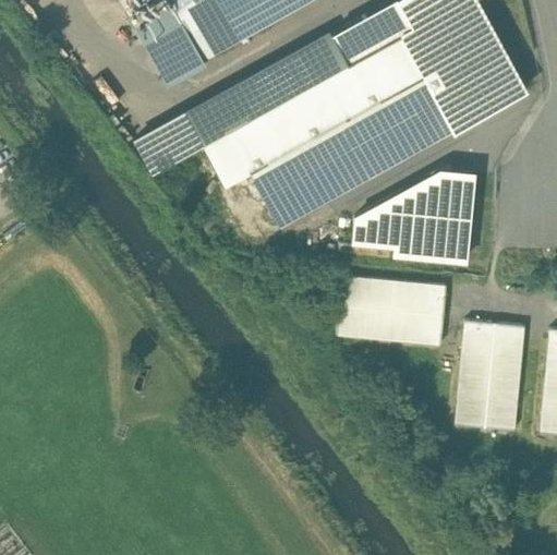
[(119,0),(142,40),(179,19),(203,62),(313,0),(119,0)]
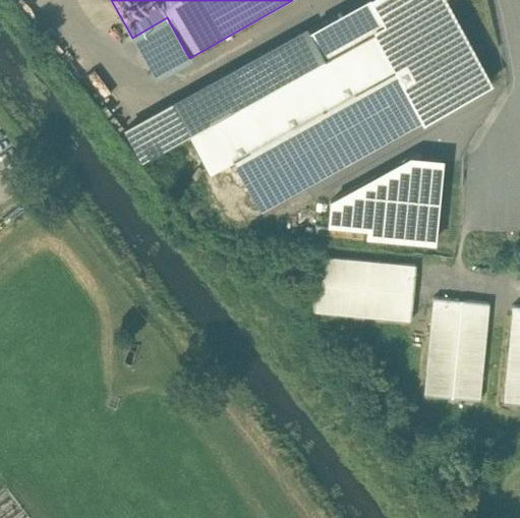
[(370,0),(309,34),(324,60),(373,33),(386,25),(370,0)]
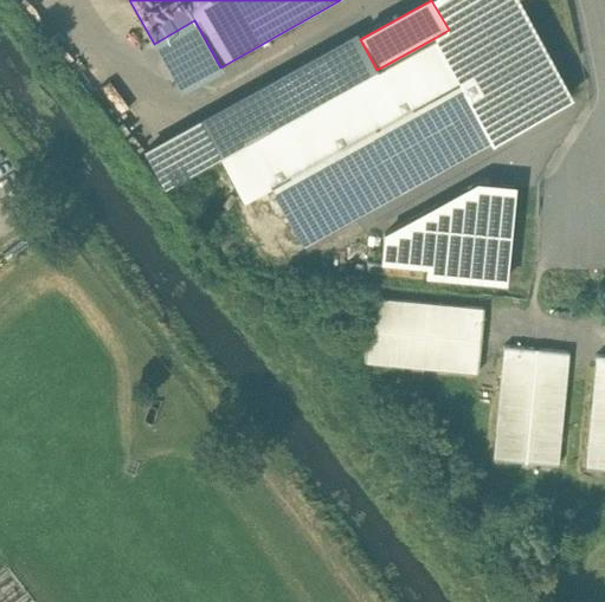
[(431,0),(449,30),(435,38),(493,142),(568,99),(513,0),(431,0)]
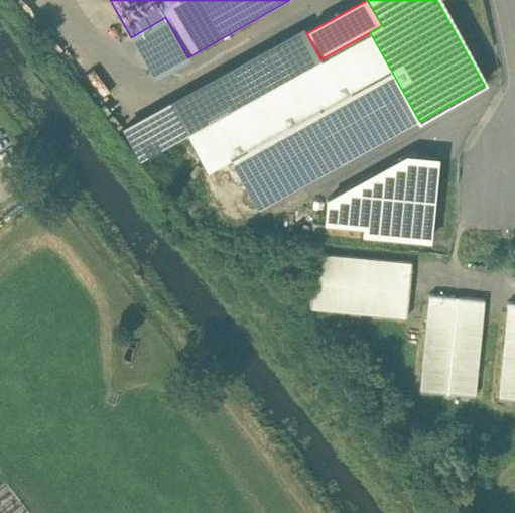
[(187,57),(165,17),(131,37),(148,68),(161,72),(187,57)]
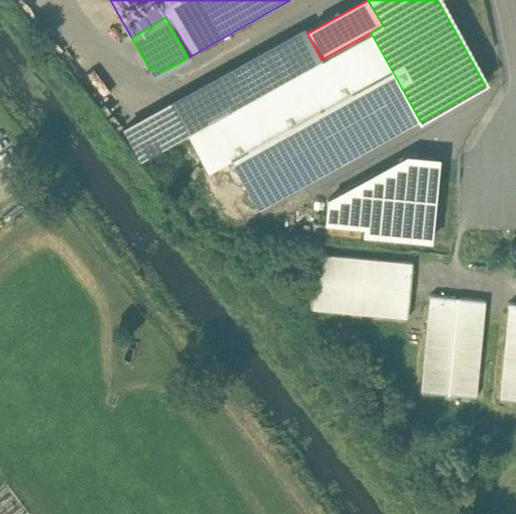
[(321,60),(210,121),(245,185),(260,211),(420,121),(371,32),(321,60)]
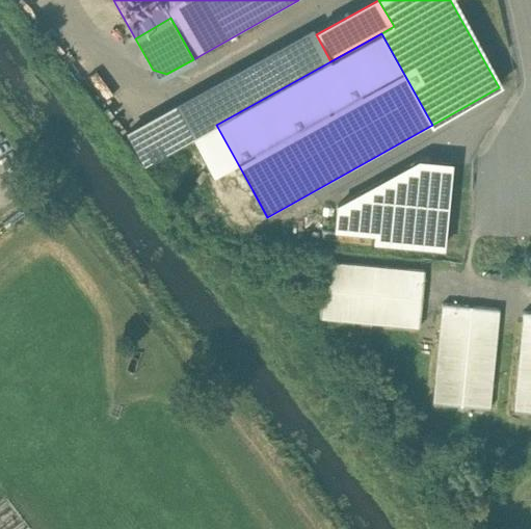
[(316,34),(176,111),(191,138),(216,125),(330,61),(316,34)]
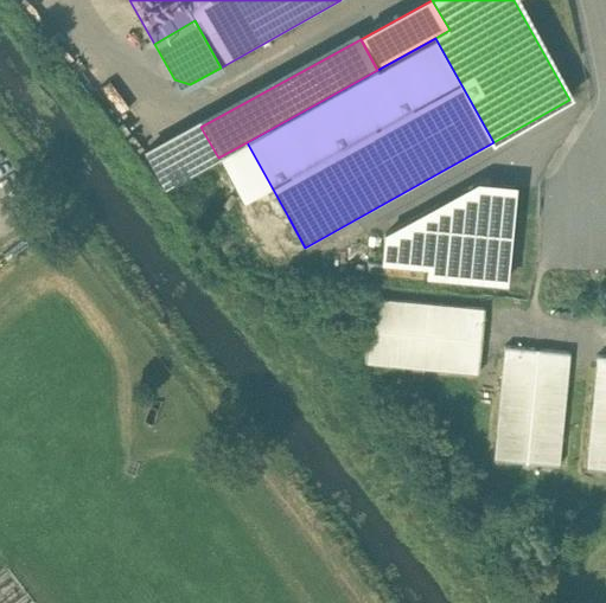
[(201,127),(150,155),(166,186),(218,158),(201,127)]
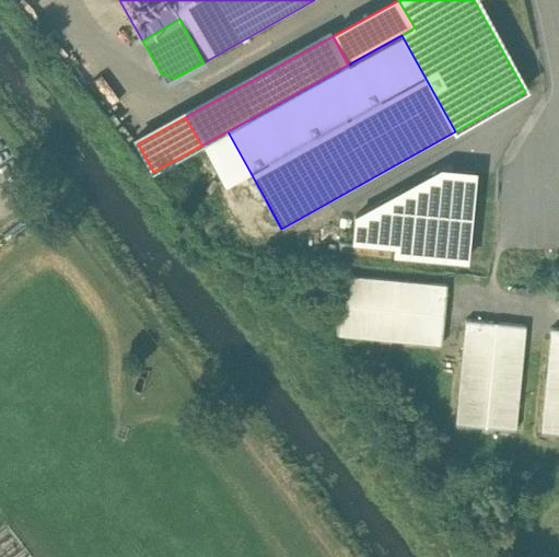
[(466,263),(475,175),(440,173),(356,219),(353,244),(397,248),(396,257),(466,263)]
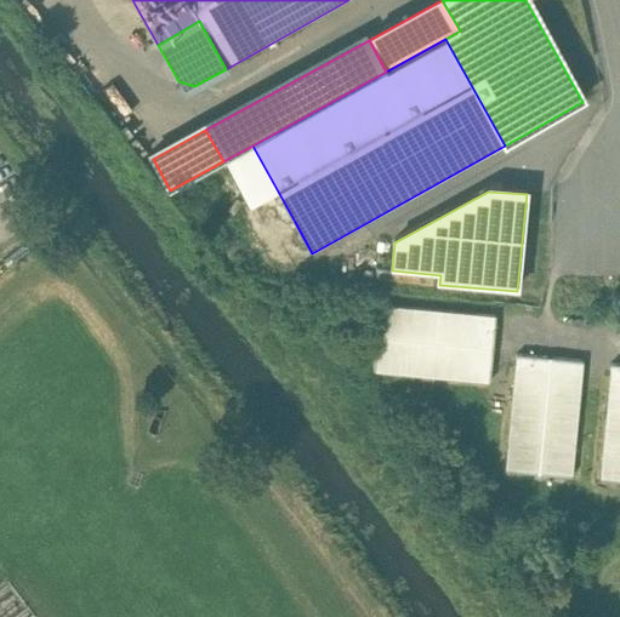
[(498,319),(380,308),(374,373),(490,384),(498,319)]
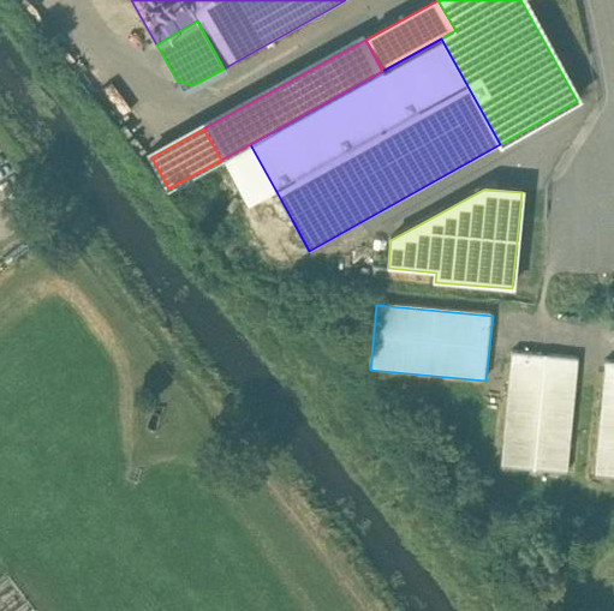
[(578,359),(513,353),(501,468),(567,475),(578,359)]
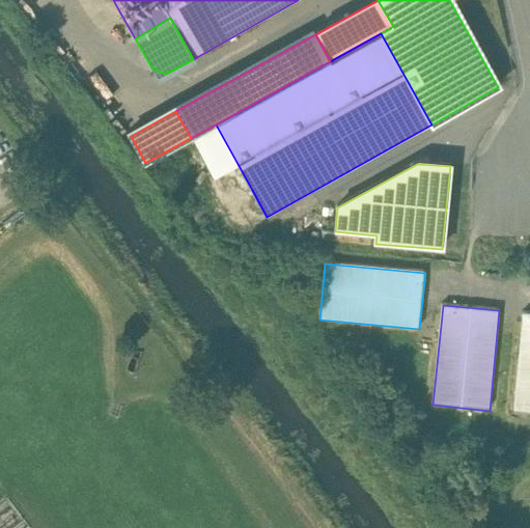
[(529,313),(524,313),(513,413),(529,414),(529,313)]
